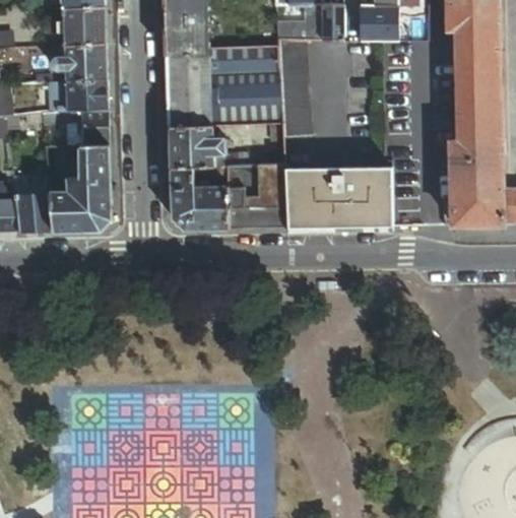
[(39,0),(40,10),(53,10),(52,0),(39,0)]
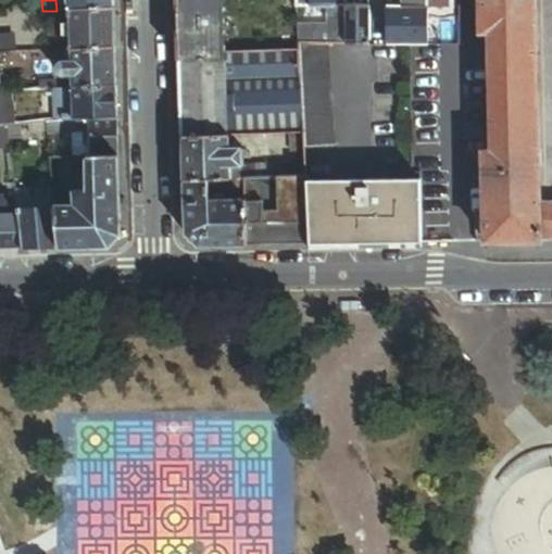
[(112,7),(111,0),(65,0),(66,10),(112,7)]
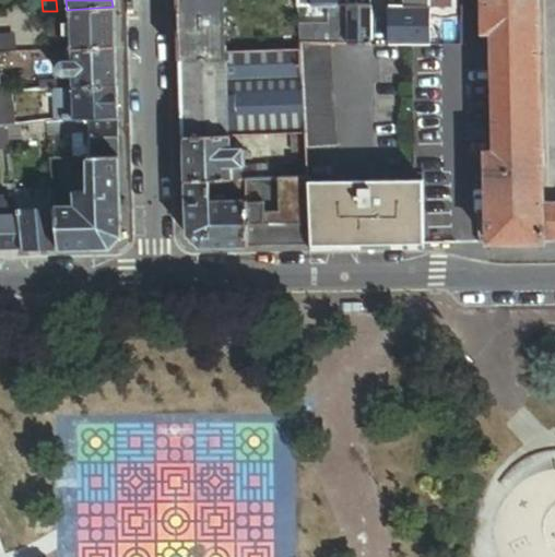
[(223,52),(221,0),(175,0),(177,62),(224,61),(223,52)]
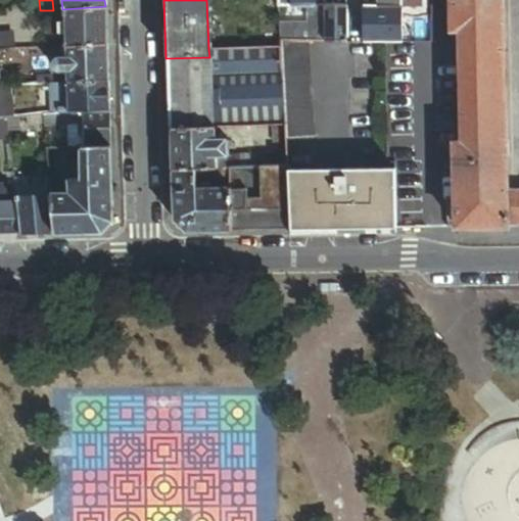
[(455,226),(505,225),(505,222),(504,189),(500,0),(450,0),(451,29),(459,29),(462,141),(454,141),(455,201),(455,226)]
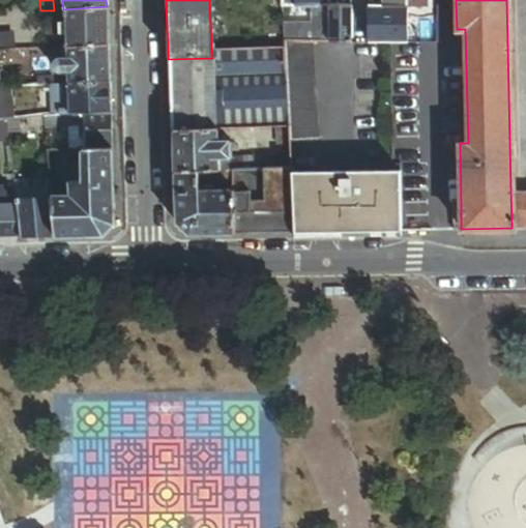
[(381,3),(366,3),(367,39),(387,39),(406,39),(405,3),(381,3)]
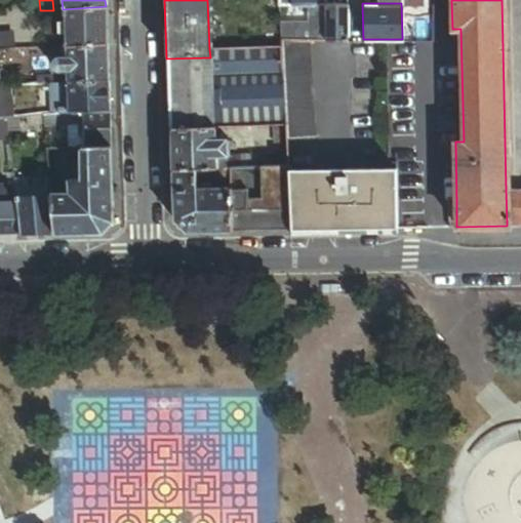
[(316,41),(345,41),(344,4),(316,4),(316,41)]
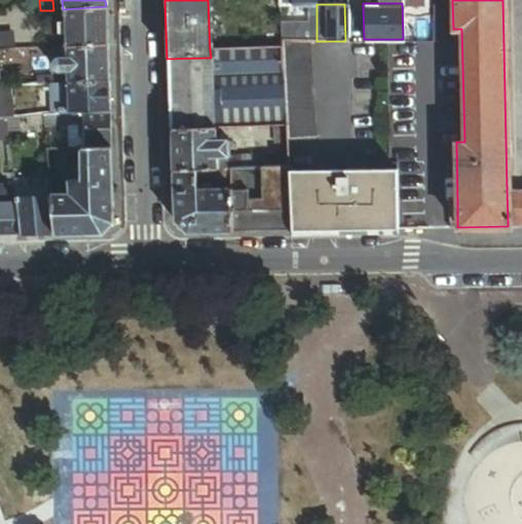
[(64,22),(64,32),(106,30),(106,6),(63,9),(64,22)]
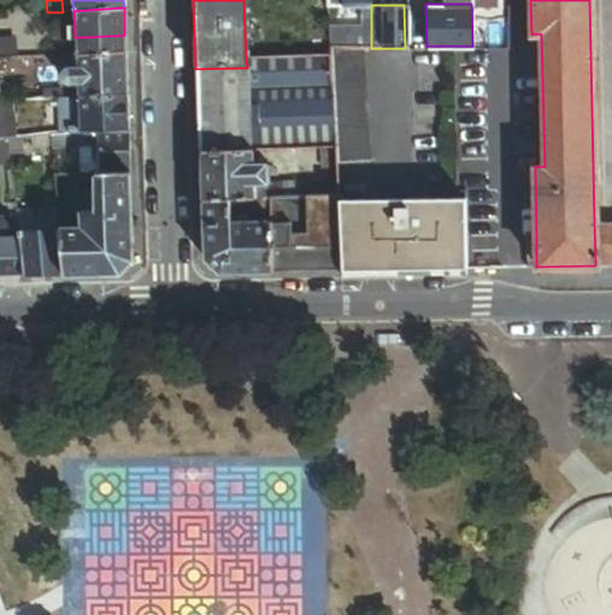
[(63,12),(47,12),(48,25),(59,25),(75,25),(74,11),(63,12)]
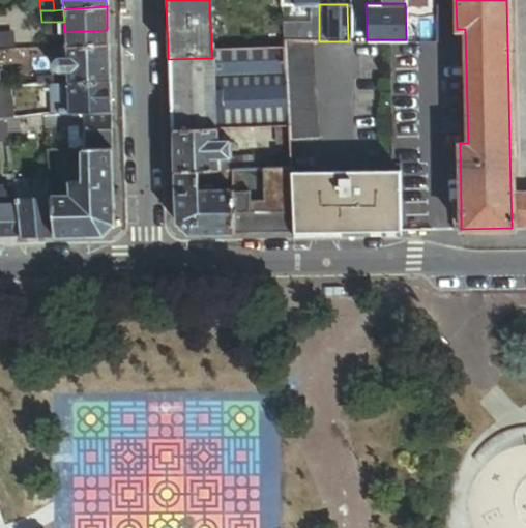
[(51,22),(41,22),(42,33),(52,32),(51,22)]
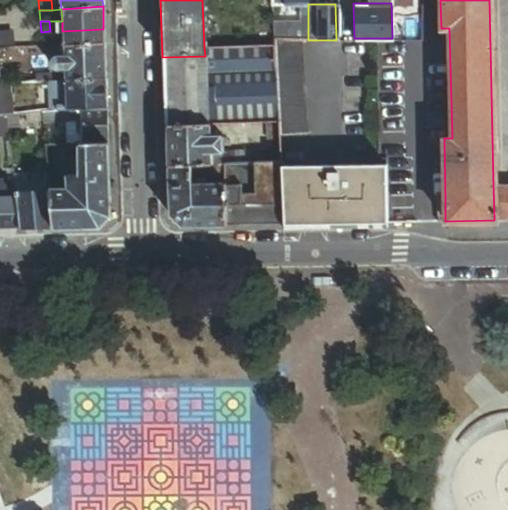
[(103,29),(62,31),(63,44),(104,42),(103,29)]
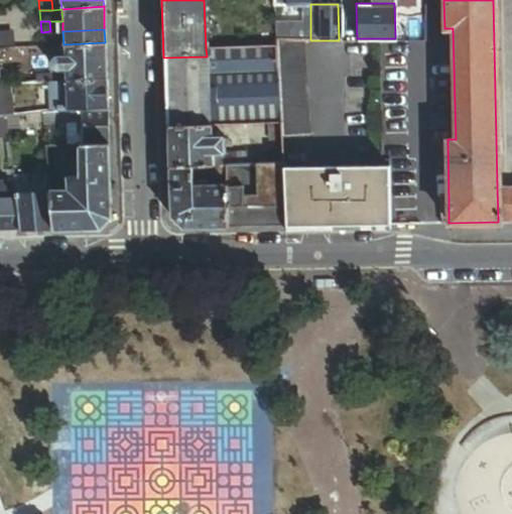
[(301,40),(274,40),(275,45),(276,67),(278,121),(279,137),(308,135),(301,40)]
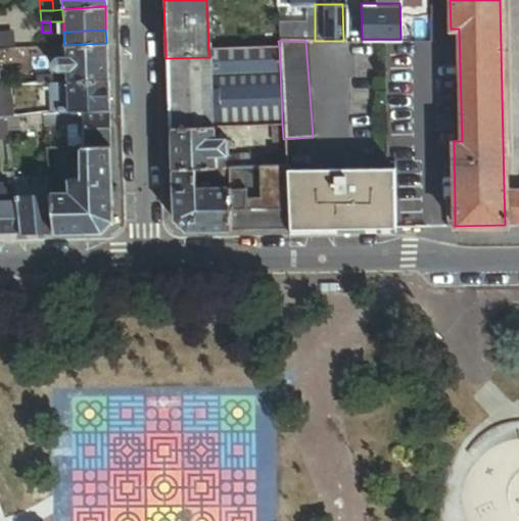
[(107,80),(106,43),(64,45),(64,47),(64,57),(56,57),(55,57),(53,57),(52,59),(51,60),(51,62),(51,65),(52,66),(53,67),(54,68),(56,68),(65,68),(65,82),(107,80)]
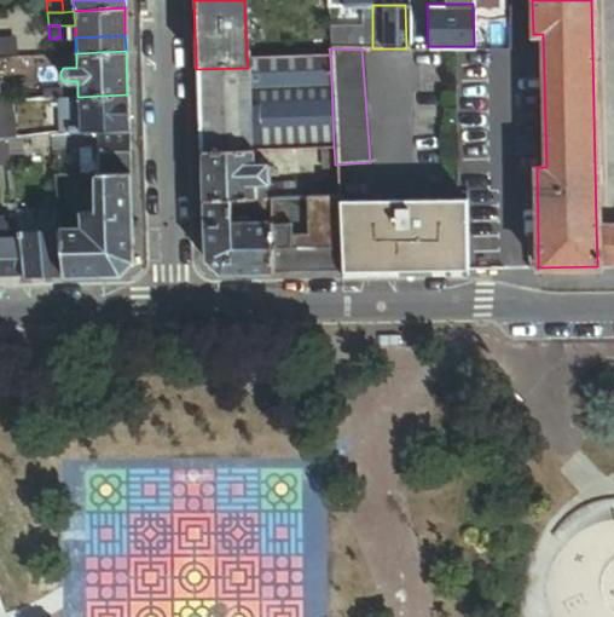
[(330,55),(247,58),(248,68),(248,84),(331,80),(330,55)]
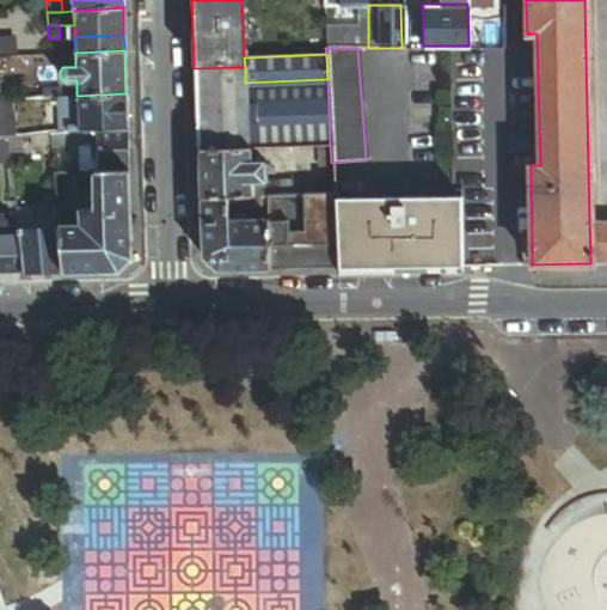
[(65,55),(65,67),(66,67),(75,67),(75,55),(65,55)]
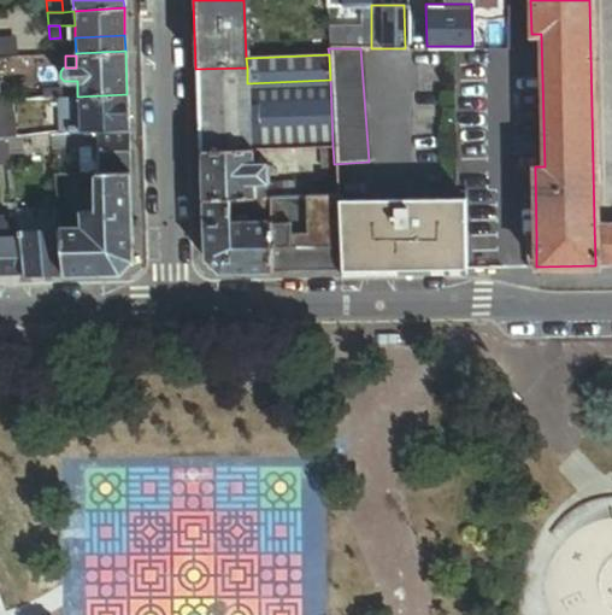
[(247,68),(195,69),(198,152),(249,150),(333,145),(330,80),(247,83),(247,68)]
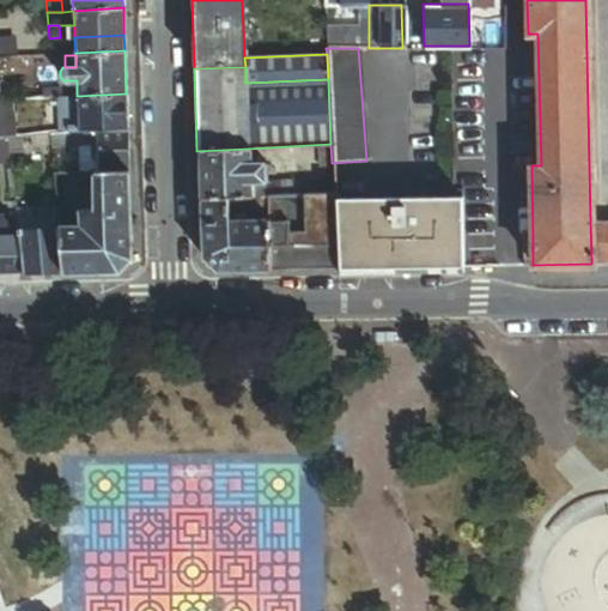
[(58,86),(40,88),(41,97),(56,97),(59,97),(58,86)]
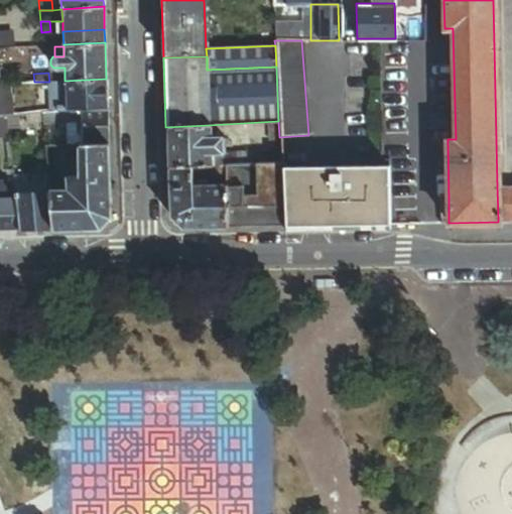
[(107,109),(106,79),(65,81),(66,110),(80,110),(107,109)]
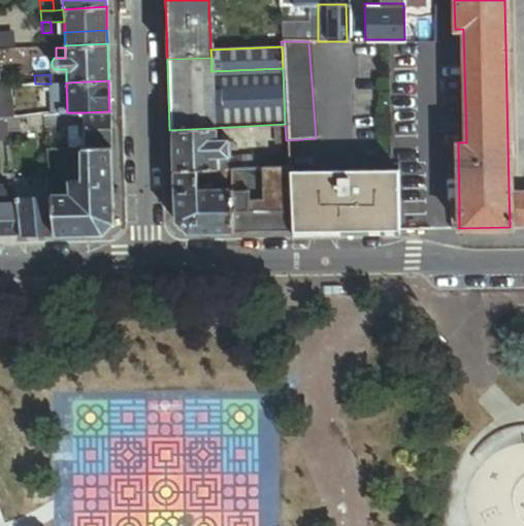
[(67,112),(66,83),(51,84),(48,84),(50,113),(54,113),(67,112)]
